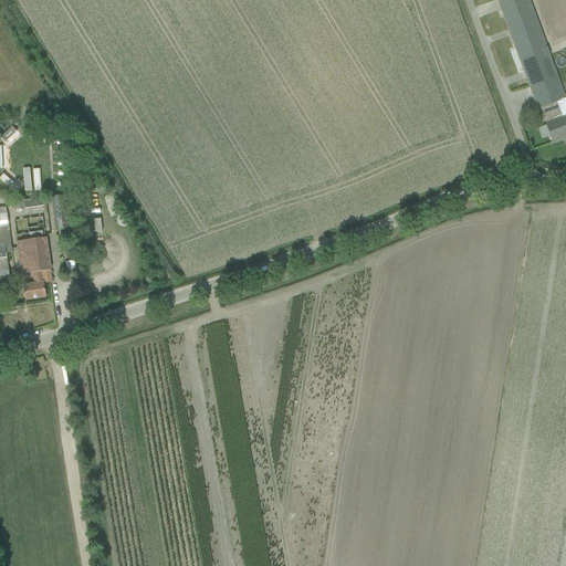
[(527,0),(496,0),(537,109),(565,98),(527,0)]
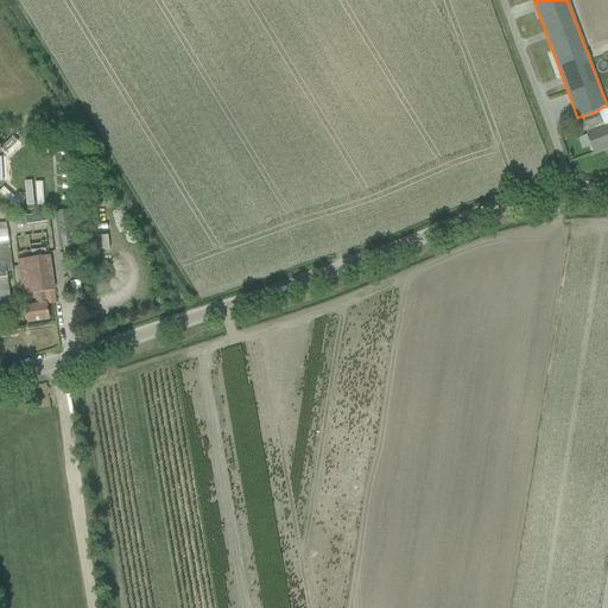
[(603,127),(600,115),(590,119),(587,132),(587,133),(586,133),(587,135),(590,146),(594,153),(607,147),(607,139),(603,127)]
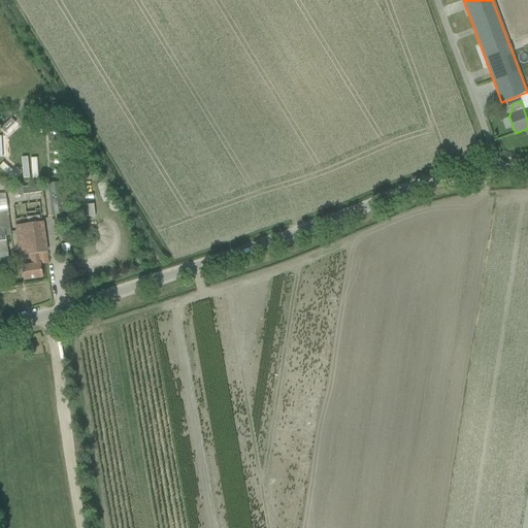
[(509,118),(501,120),(505,130),(513,127),(509,118)]
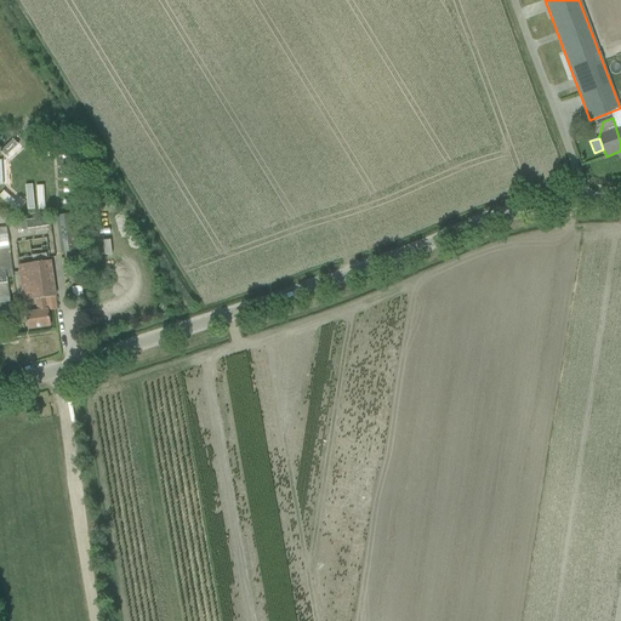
[(0,152),(5,157),(17,144),(12,140),(0,152)]
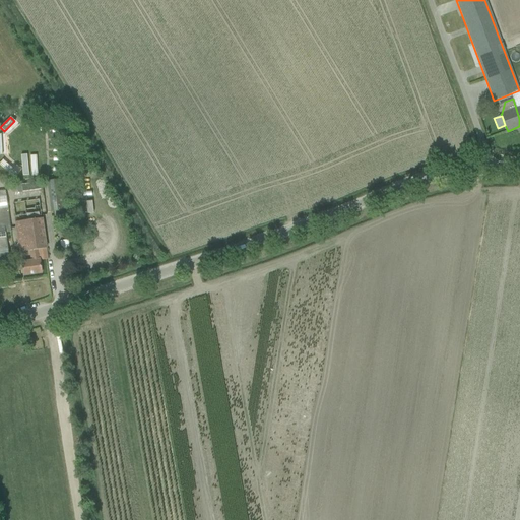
[(2,164),(17,178),(21,173),(6,159),(2,164)]
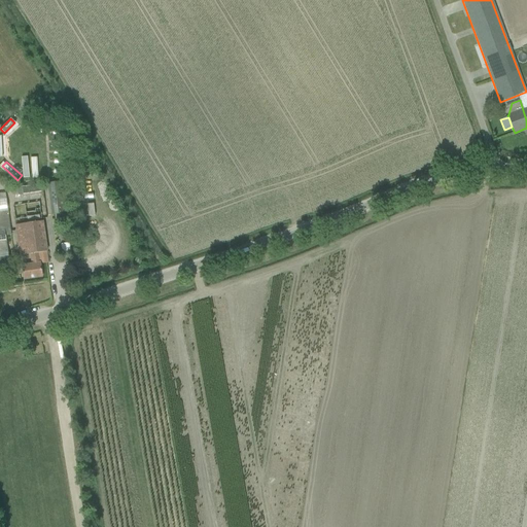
[(65,181),(47,183),(51,215),(69,212),(65,181)]
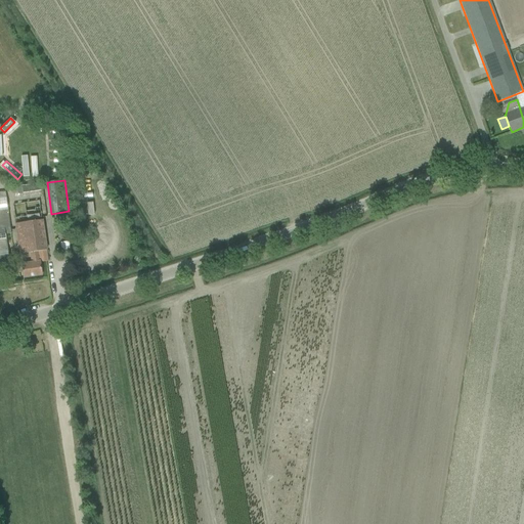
[(17,186),(18,193),(38,191),(37,184),(17,186)]
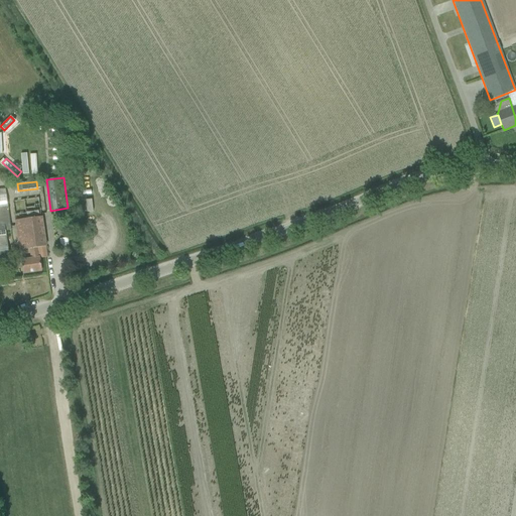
[(0,262),(9,262),(5,231),(11,230),(5,188),(0,188),(0,262)]
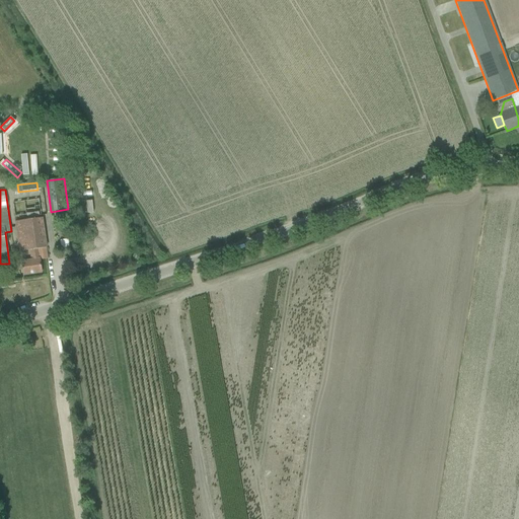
[(21,262),(21,266),(23,276),(42,273),(40,260),(47,258),(45,248),(46,248),(42,218),(15,222),(20,252),(29,250),(31,261),(21,262)]
